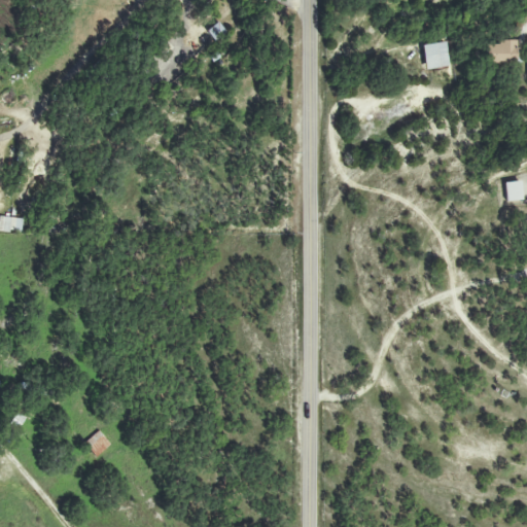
[(486,63),(515,63),(514,40),(496,40),(496,44),(485,45),(486,63)]
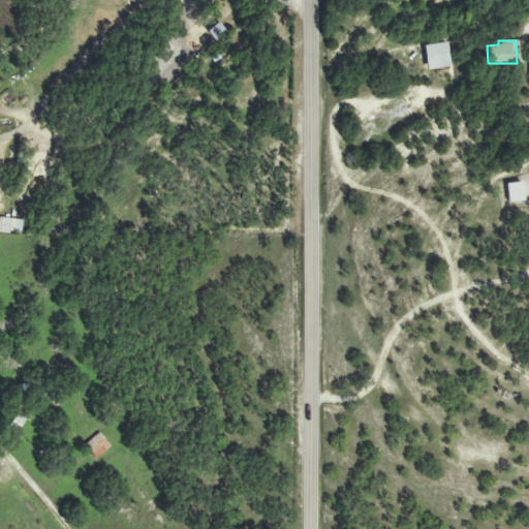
[(426,70),(448,68),(446,43),(424,45),(426,70)]
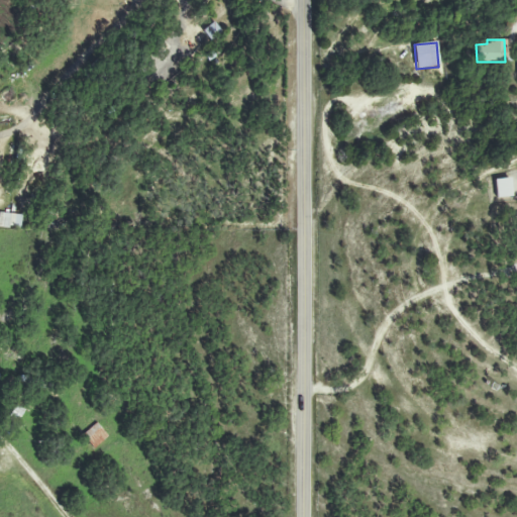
[(495,180),(496,198),(512,197),(510,179),(495,180)]
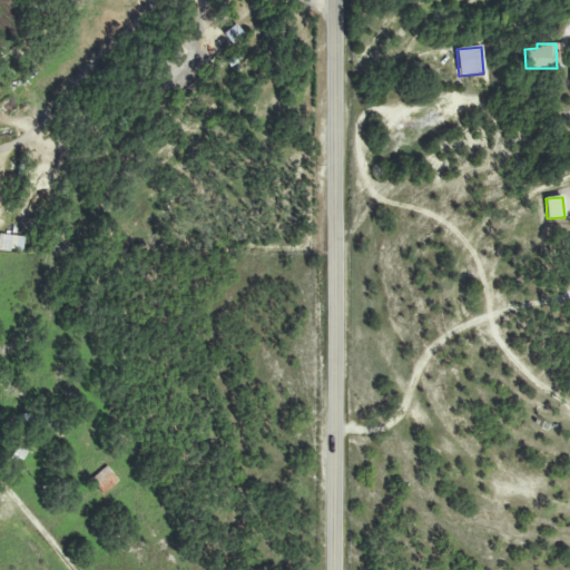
[(0,245),(0,251),(23,252),(25,236),(0,236),(0,245)]
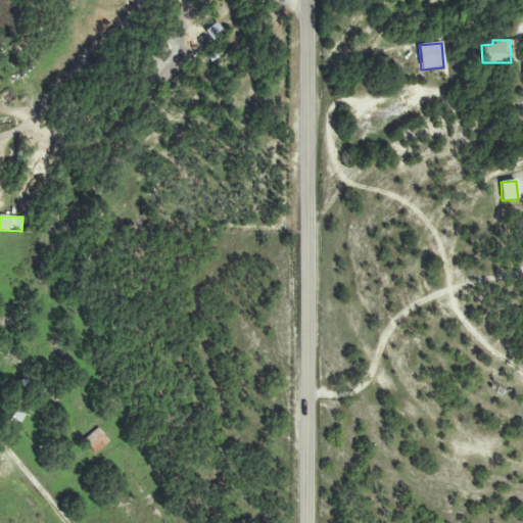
[(83,440),(94,455),(109,441),(97,427),(83,440)]
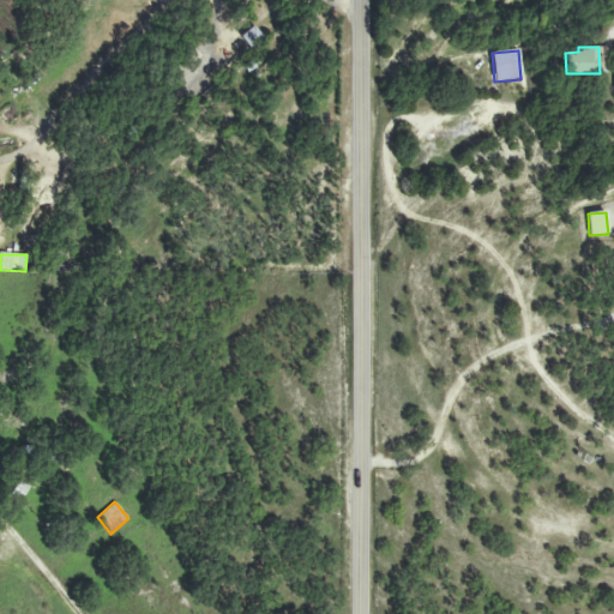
All buildings are outlined.
